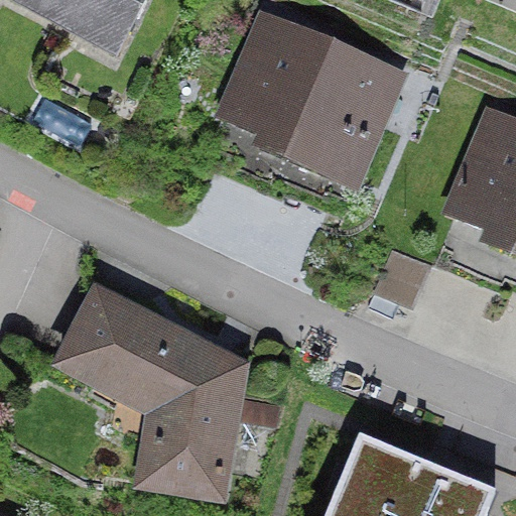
[(166,0),(8,0),(3,11),(129,75),(166,0)]
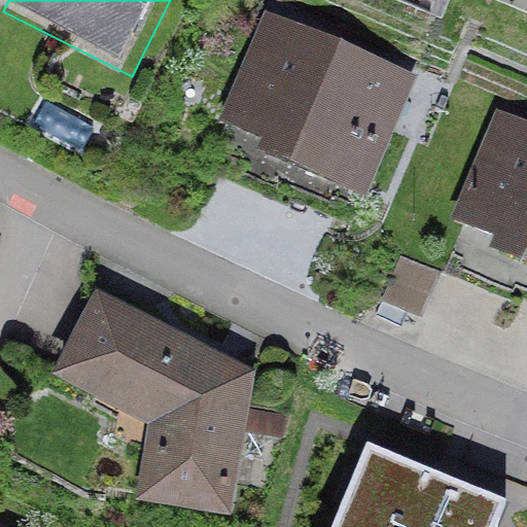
[(424,90),(267,23),(215,143),(373,210),(424,90)]
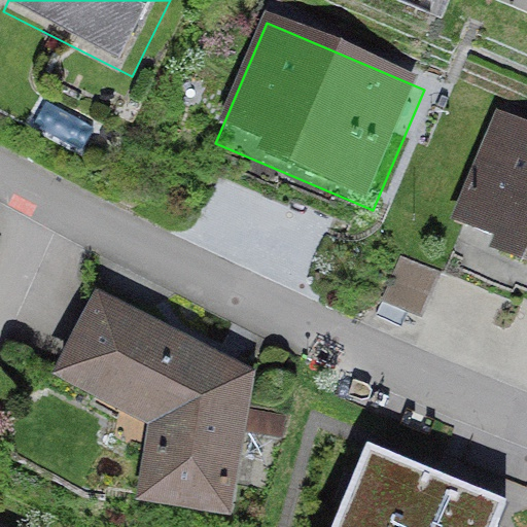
[(526,132),(510,125),(456,246),(526,276),(526,132)]
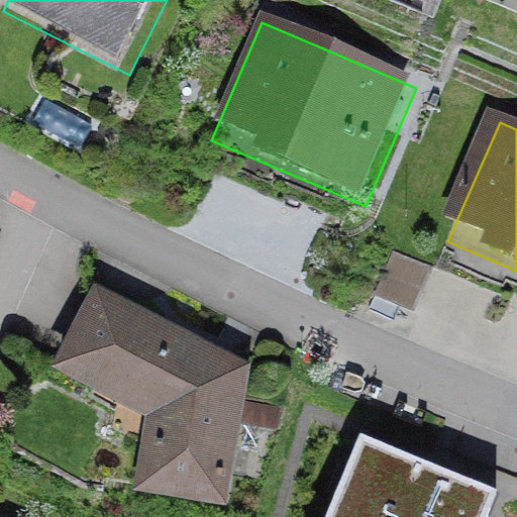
[(259,353),(96,273),(52,362),(148,409),(137,484),(234,500),(259,353)]
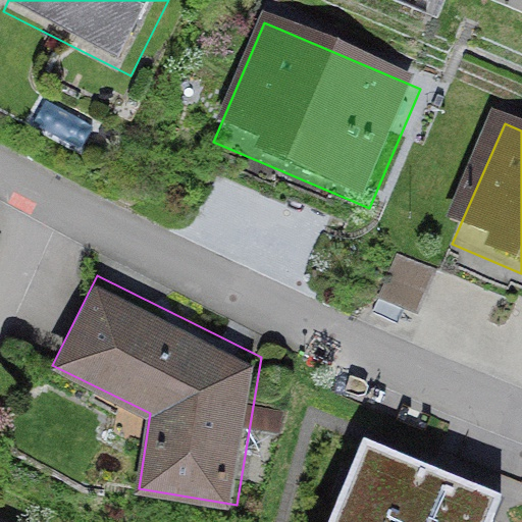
[(487,521),(501,491),(364,435),(327,521),(487,521)]
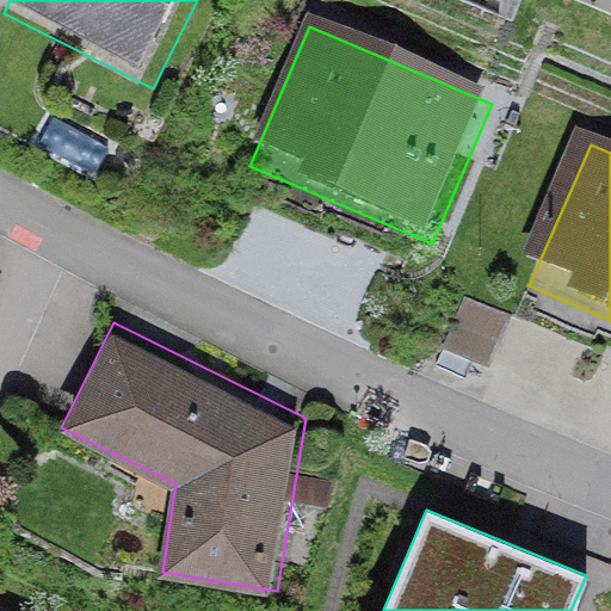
All buildings are outlined.
